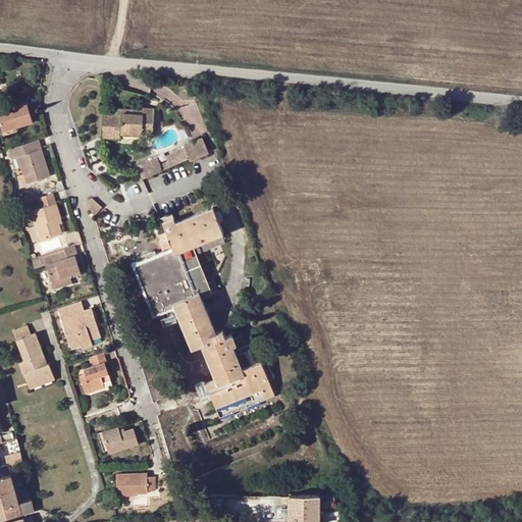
[(33,122),(27,104),(0,111),(0,123),(2,131),(10,127),(11,129),(33,122)]
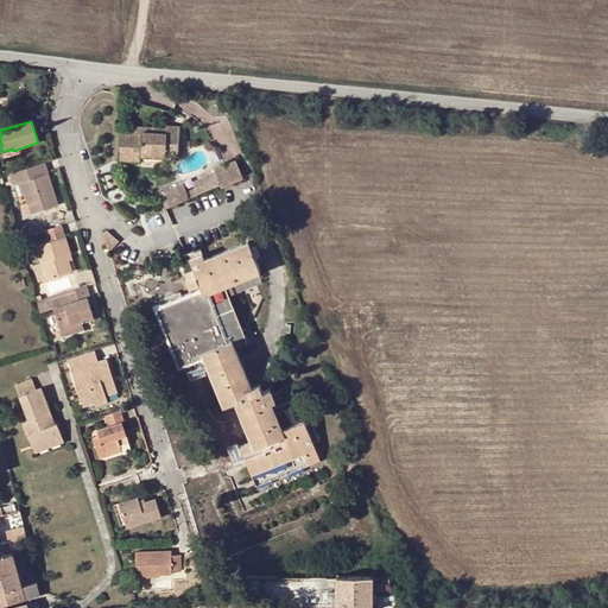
[(179,127),(166,127),(166,130),(166,134),(141,133),(120,132),(119,162),(140,163),(141,157),(177,159),(179,127)]
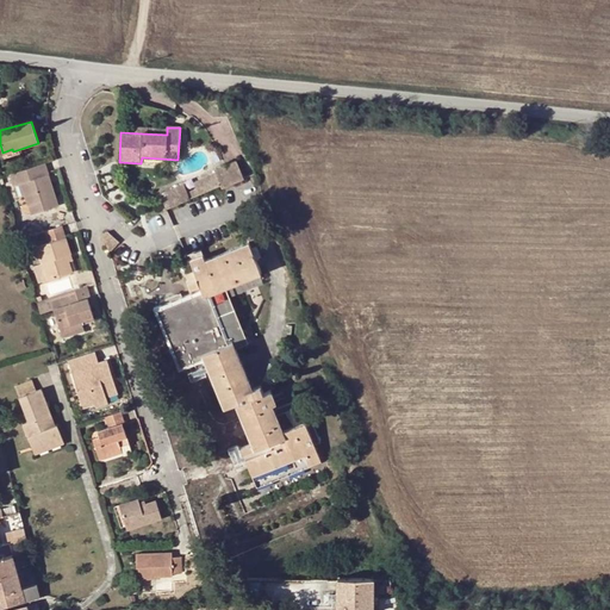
[(237,163),(215,173),(215,175),(221,186),(222,190),(244,179),(237,163)]
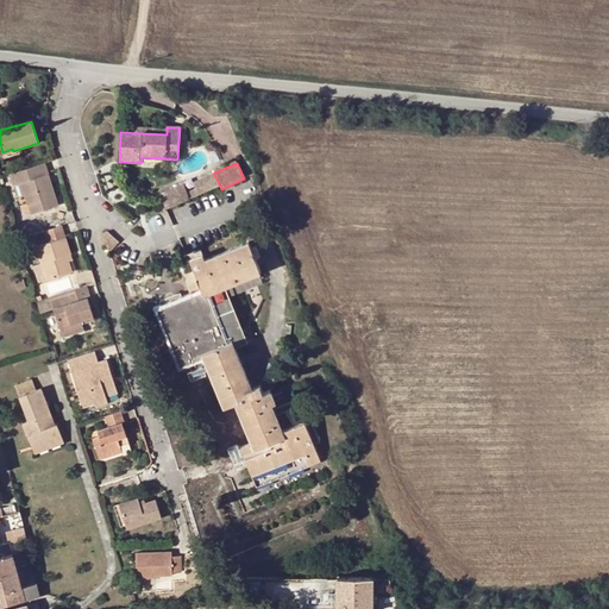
[(60,206),(45,164),(10,175),(13,187),(18,186),(22,184),(25,194),(25,196),(31,215),(60,206)]
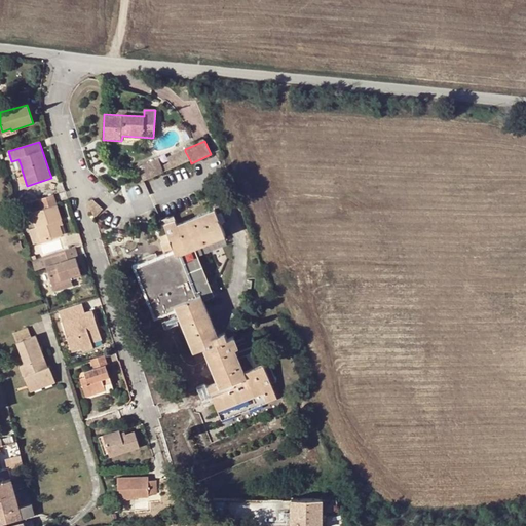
[(167,159),(170,163),(172,168),(190,160),(185,151),(167,159)]
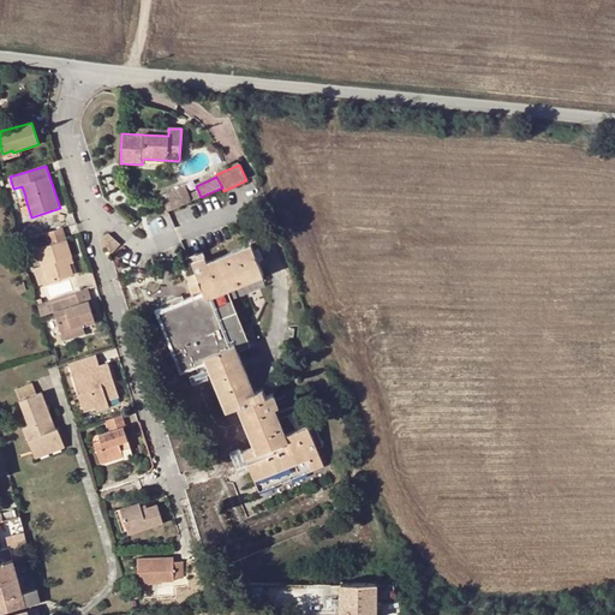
[(168,212),(201,197),(198,191),(189,195),(185,186),(162,197),(165,204),(168,212)]
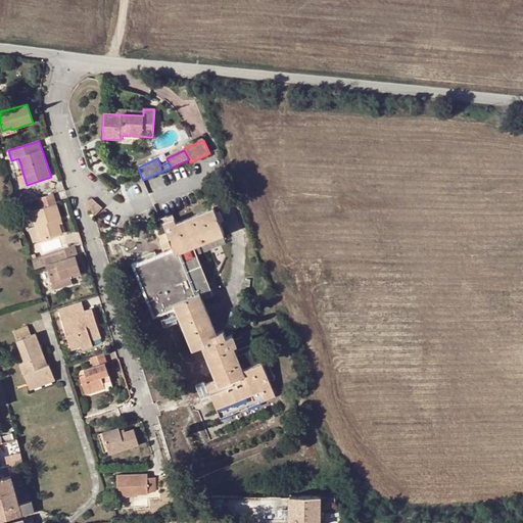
[(59,225),(57,220),(60,219),(61,219),(53,194),(39,199),(40,204),(30,208),(41,241),(61,234),(59,225)]
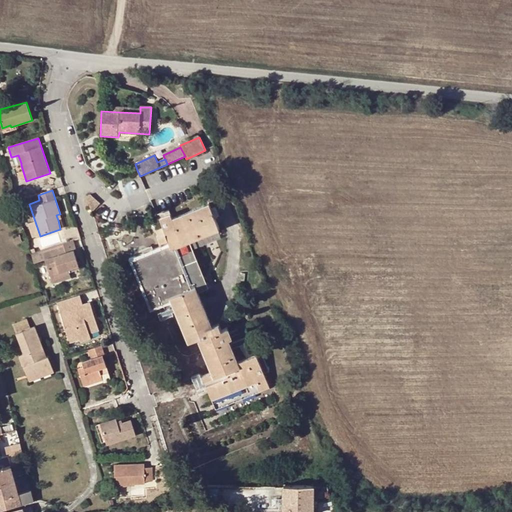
[(100,204),(90,195),(87,197),(92,213),(100,204)]
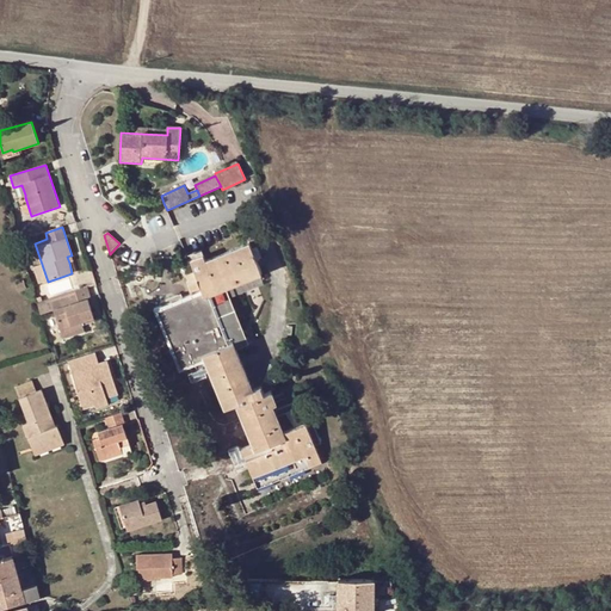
[(258,489),(321,464),(306,424),(283,433),(273,407),(277,406),(272,393),(255,399),(236,349),(248,344),(244,332),(226,289),(261,275),(251,246),(207,263),(204,258),(192,263),(196,273),(202,287),(203,291),(205,296),(185,304),(183,298),(162,307),(155,309),(179,372),(207,362),(226,411),(238,406),(253,445),(242,449),(258,489)]
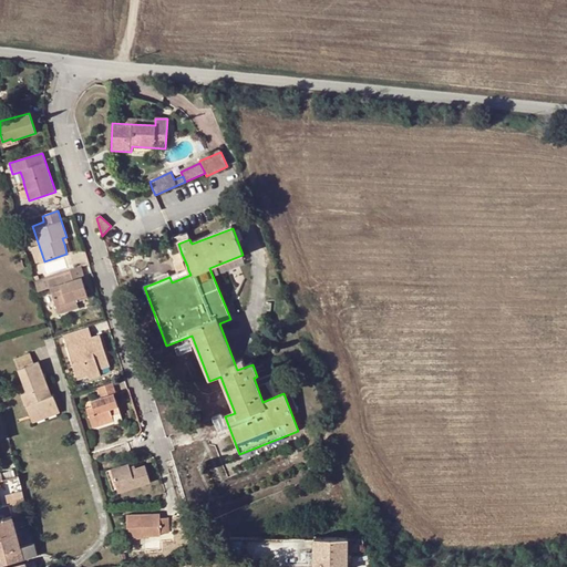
[(37,264),(44,261),(39,246),(32,248),(37,264)]
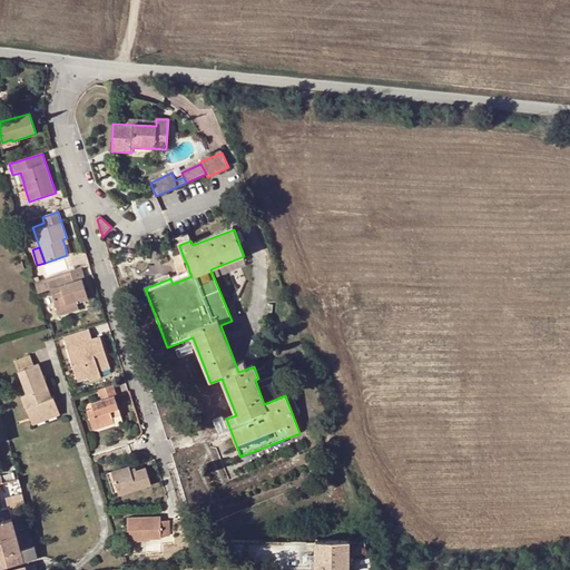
[(188,267),(183,255),(174,258),(178,271),(188,267)]
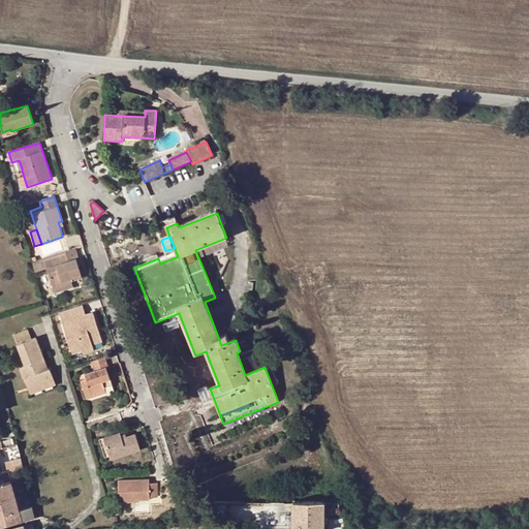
[(22,252),(20,244),(13,245),(16,252),(22,252)]
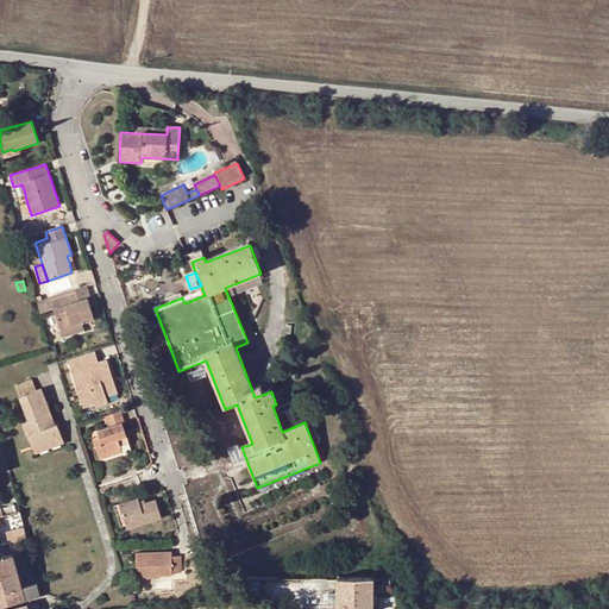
[(92,299),(88,286),(75,290),(80,301),(87,299),(88,300),(92,299)]
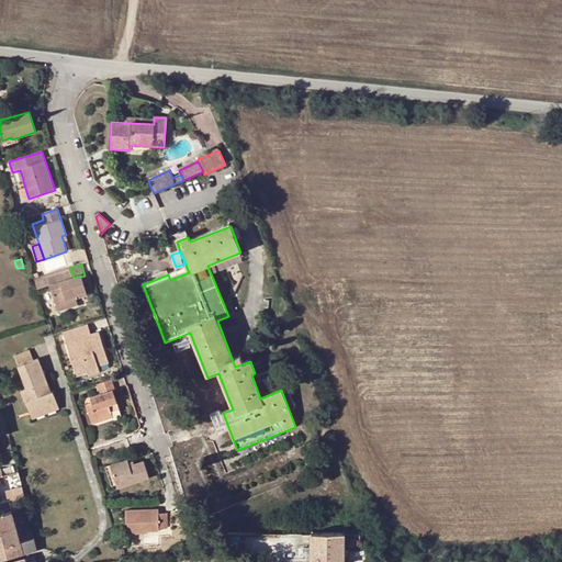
[(69,268),(46,276),(49,285),(56,306),(67,302),(67,300),(76,296),(87,292),(81,277),(80,276),(74,278),(69,268)]
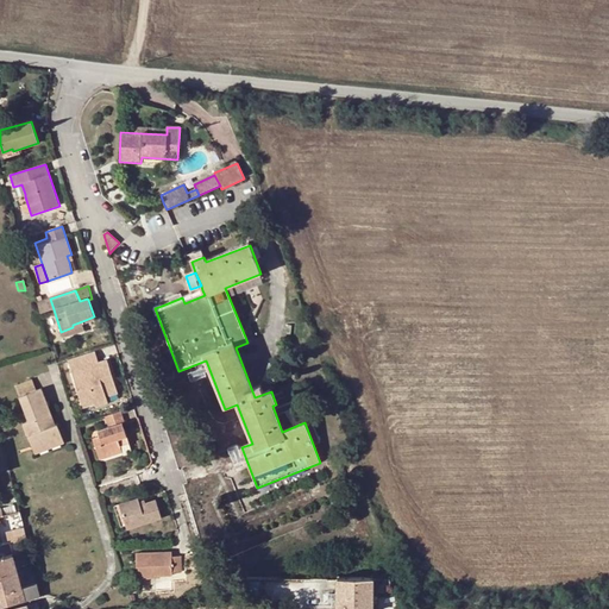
[(184,303),(205,295),(202,290),(182,297),(184,303)]
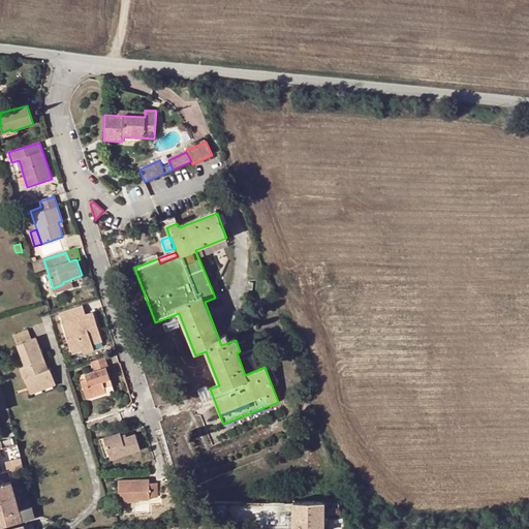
[(139,262),(141,266),(158,258),(157,255),(139,262)]
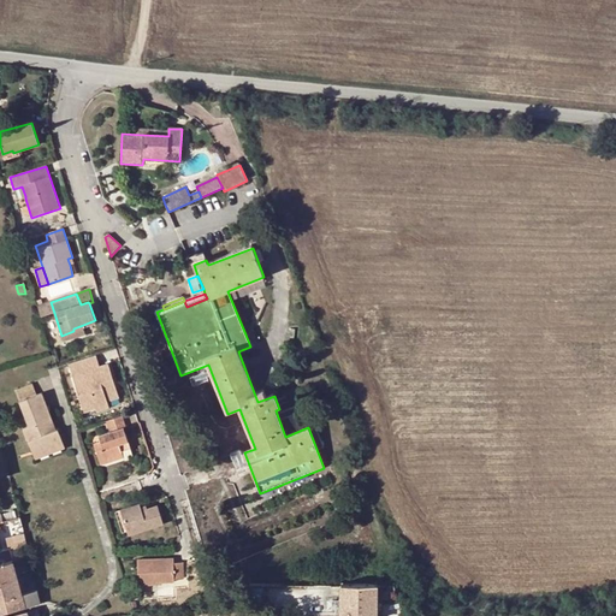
[(54,313),(51,302),(43,304),(39,307),(41,318),(54,313)]
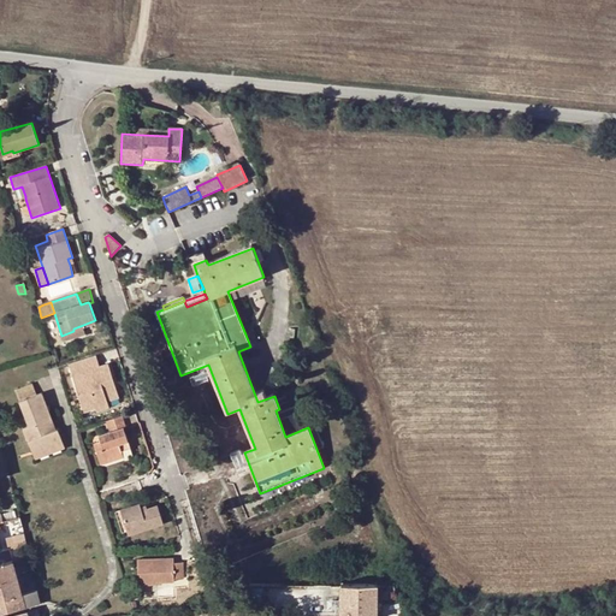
[(73,329),(73,331),(61,336),(63,338),(84,331),(83,325),(73,329)]
